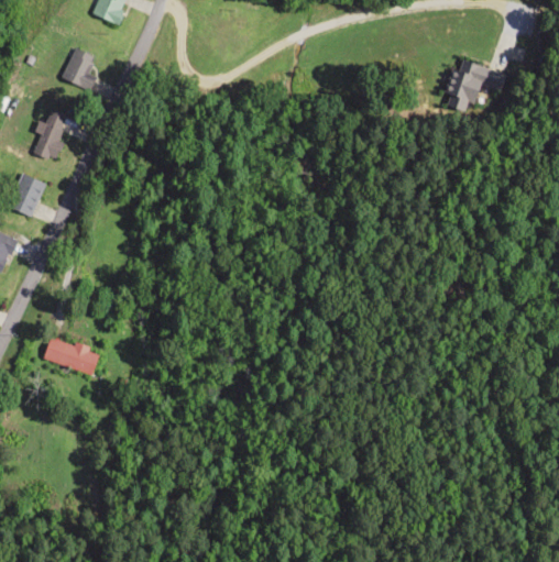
[(120,21),(124,0),(97,0),(94,14),(120,21)]
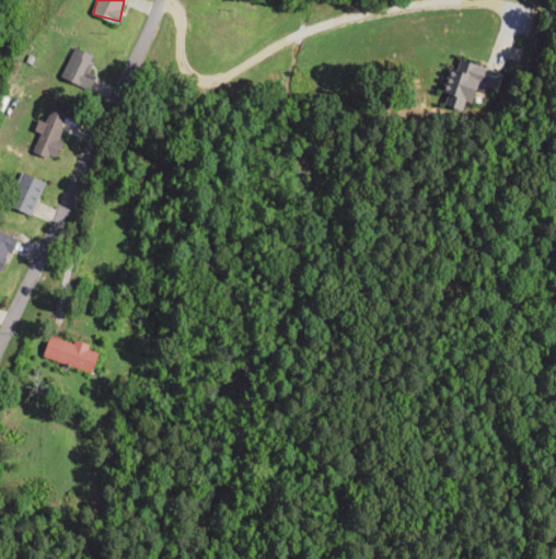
[(99,57),(77,46),(62,76),(83,88),(99,57)]
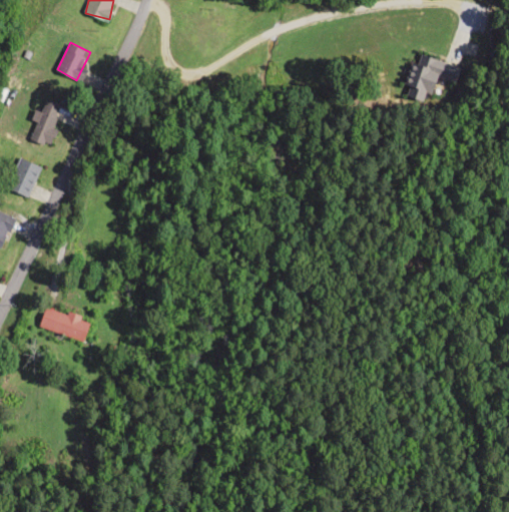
[(406,84),(412,87),(408,96),(430,105),(441,77),(454,83),(466,54),(452,49),(446,62),(420,51),(406,84)]
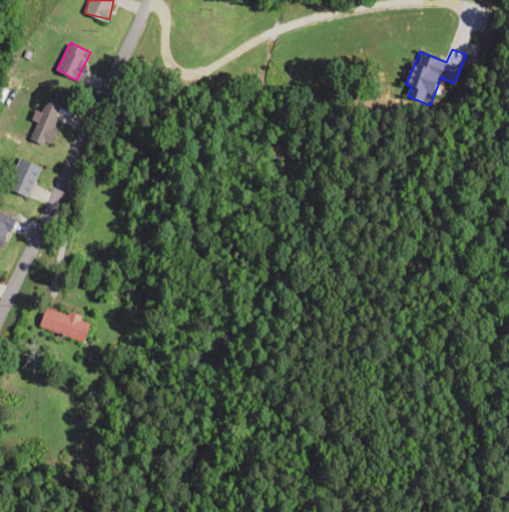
[(30,138),(50,146),(58,129),(53,127),(63,104),(47,98),(30,138)]
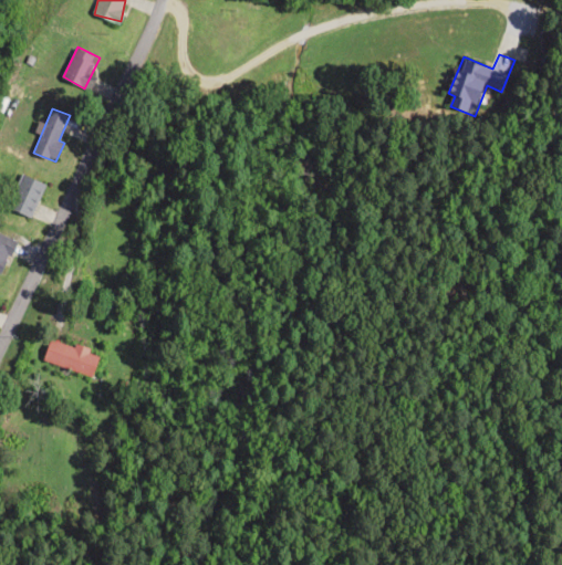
[(8,207),(31,218),(48,185),(23,174),(8,207)]
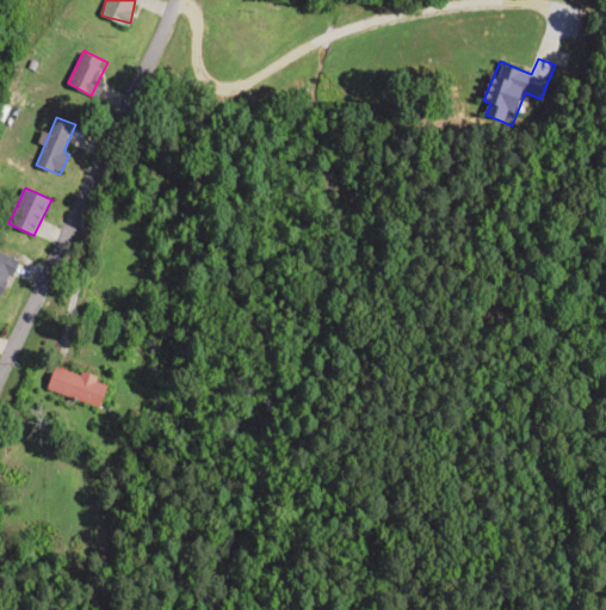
[(0,295),(0,296),(20,263),(0,250),(0,295)]
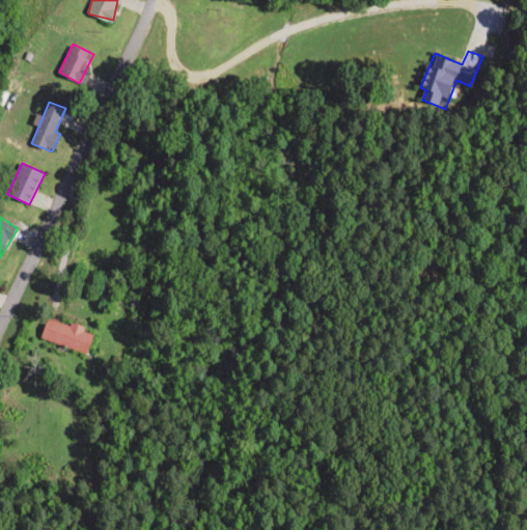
[(39,338),(85,354),(92,331),(70,324),(70,326),(47,317),(39,338)]
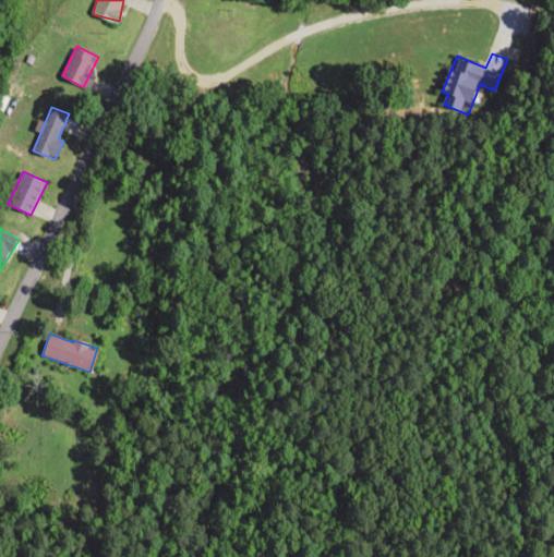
All buildings are outlined.
